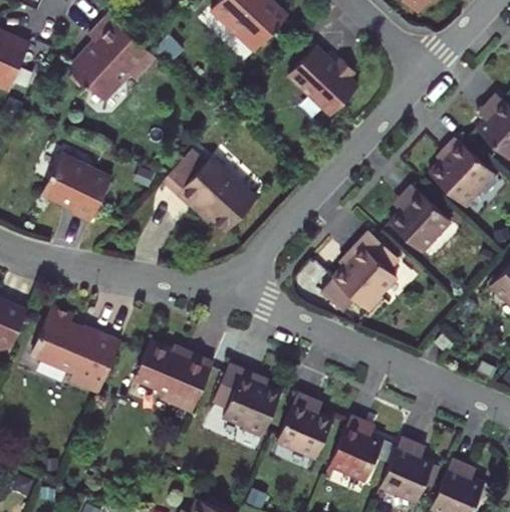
[(277,0),(218,0),(213,6),(257,48),(291,13),(277,0)]
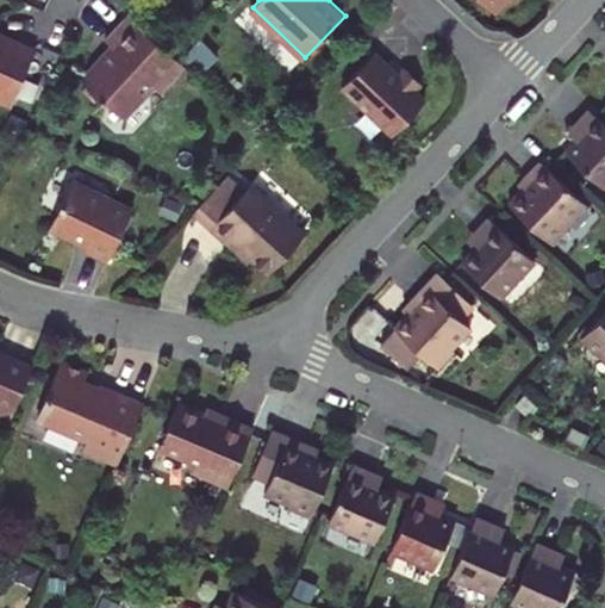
[(482,0),(497,12),(509,0),(482,0)]
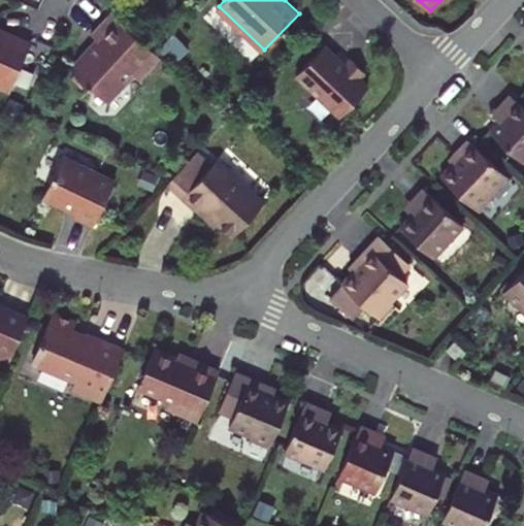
[(103,41),(94,53),(91,50),(78,64),(78,74),(92,86),(93,84),(111,100),(136,73),(143,79),(163,57),(115,11),(95,33),(101,39),(103,41)]
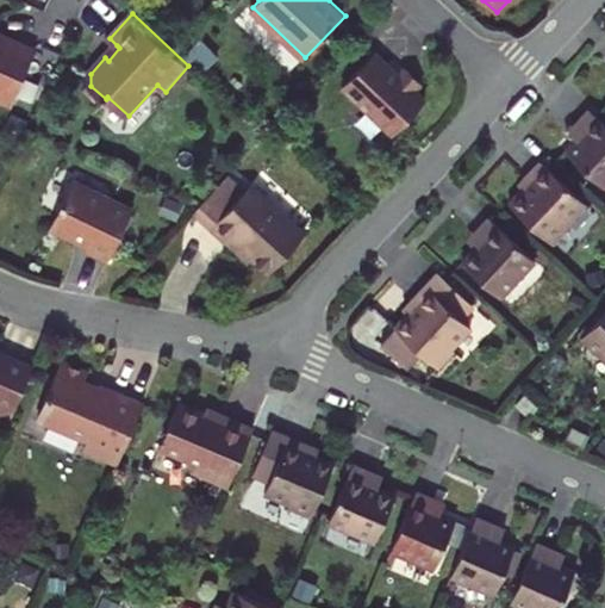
[(0,95),(2,97),(4,93),(14,97),(38,44),(13,33),(7,38),(0,35),(0,95)]
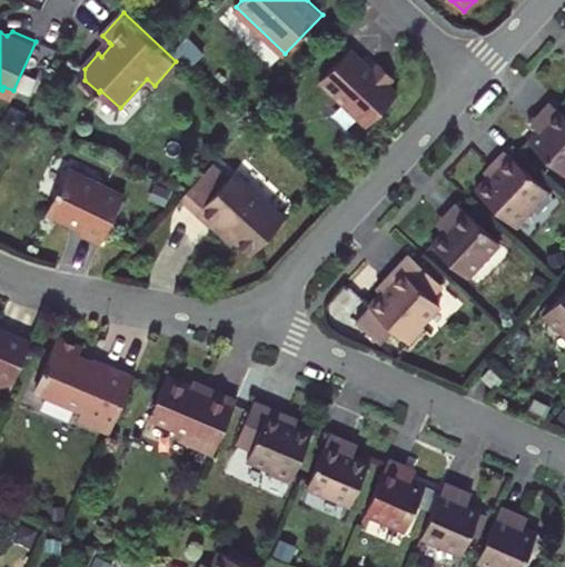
[(101,57),(111,45),(109,42),(98,53),(101,57)]
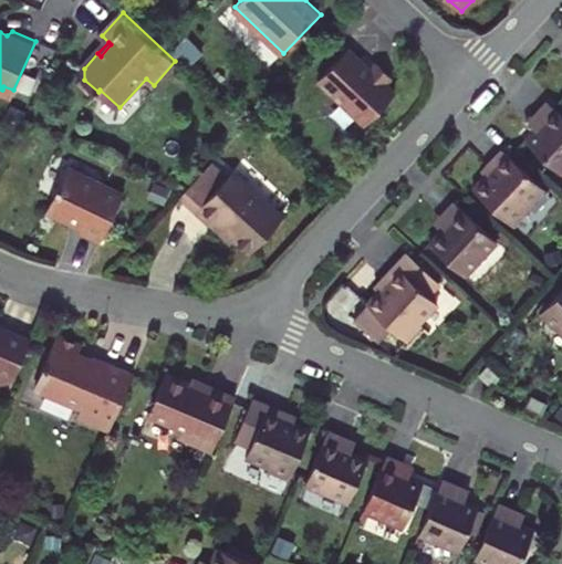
[(370,126),(399,95),(389,86),(396,79),(382,64),(374,72),(352,51),(323,81),(370,126)]
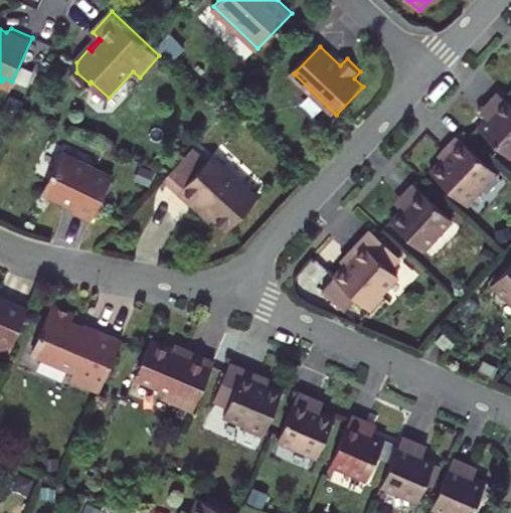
[(510,157),(510,103),(499,92),(488,104),(494,111),(487,118),(479,127),(510,157)]
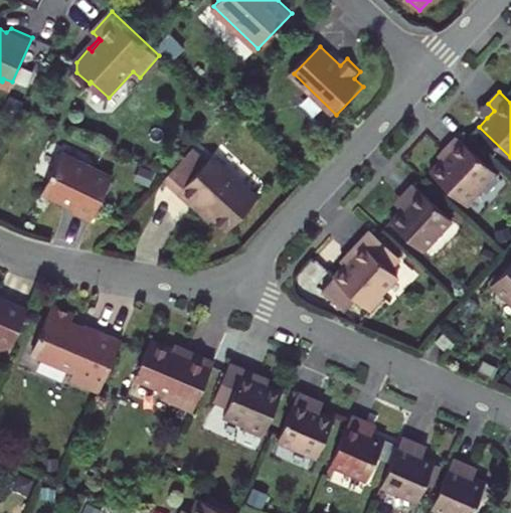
[(488,104),(480,112),(487,118),(494,111),(488,104)]
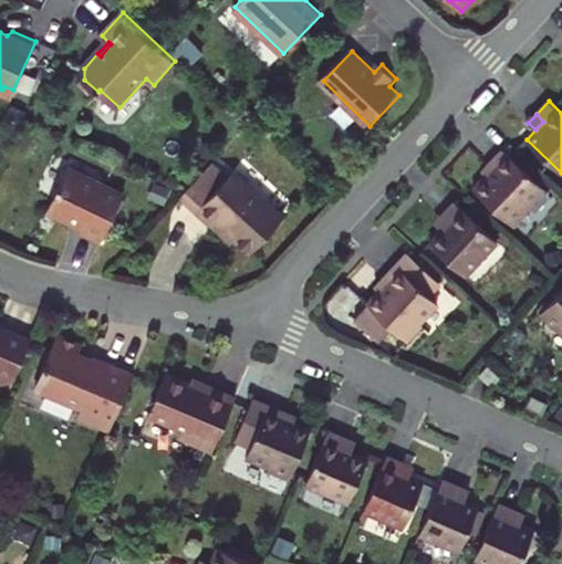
[(524,207),(542,188),(502,149),(490,162),(495,166),(484,178),(474,188),(512,226),(528,210),(524,207)]
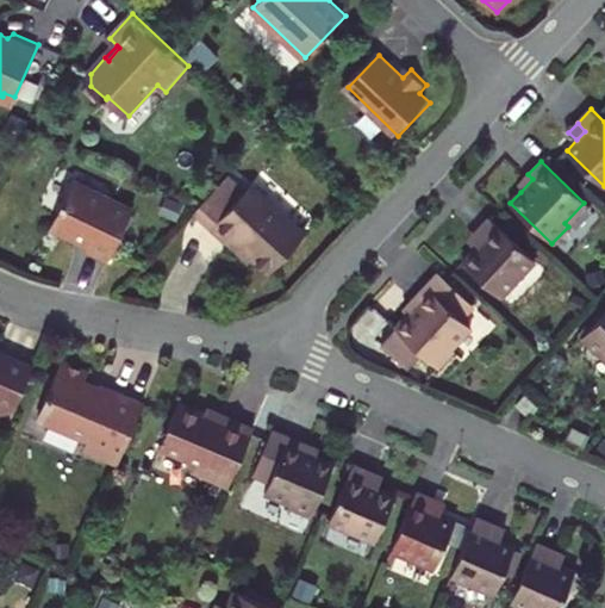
[(521,192),(532,179),(528,174),(516,187),(521,192)]
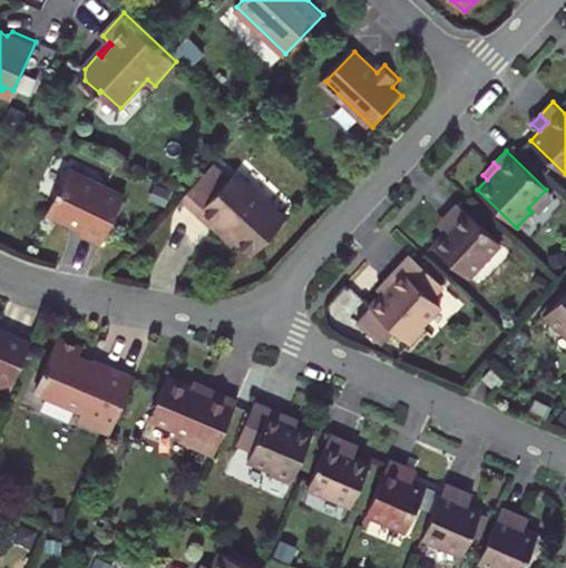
[(215,227),(218,223),(237,242),(252,255),(288,218),(238,172),(231,180),(214,165),(184,197),(215,227)]
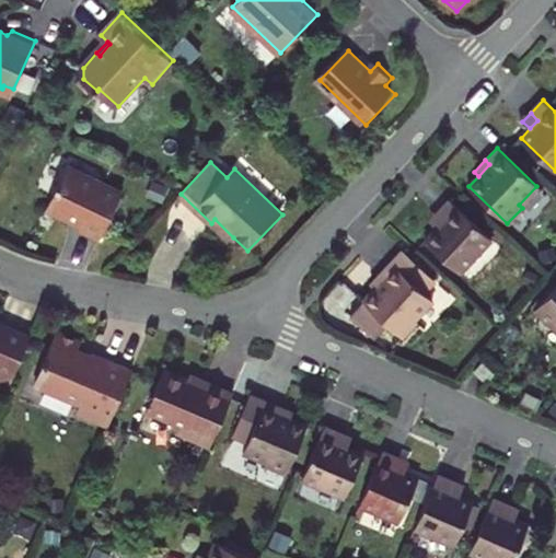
[(104,240),(127,192),(72,166),(51,212),(76,223),(78,220),(87,224),(84,231),(104,240)]
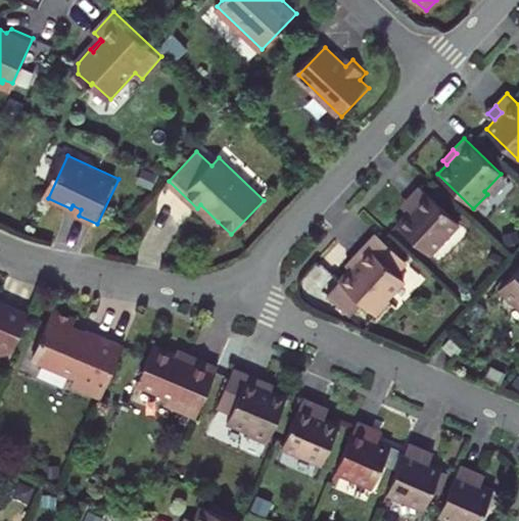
[(397,223),(429,253),(459,223),(420,186),(400,206),(408,212),(397,223)]
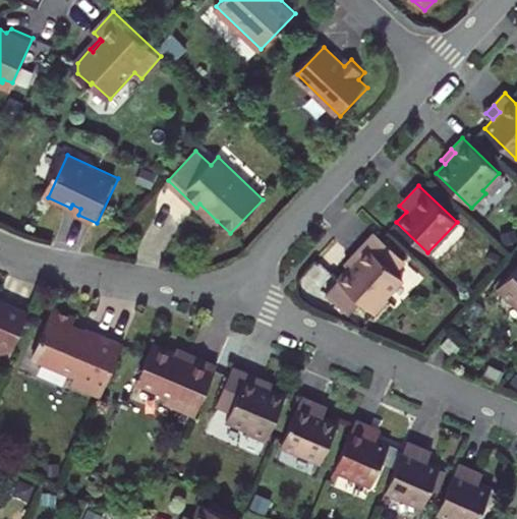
[(217,221),(199,204),(196,208),(214,224),(217,221)]
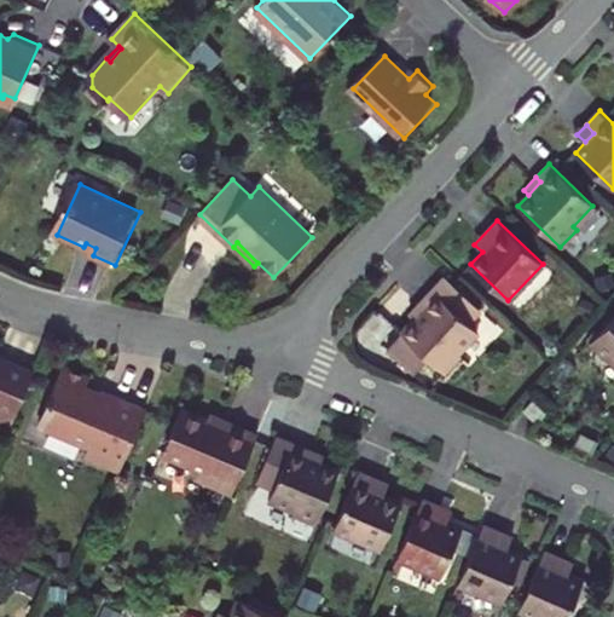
[(479,310),(444,277),(417,305),(421,309),(411,319),(399,332),(399,333),(421,355),(442,374),(459,357),(455,352),(475,332),(467,323),(479,310)]
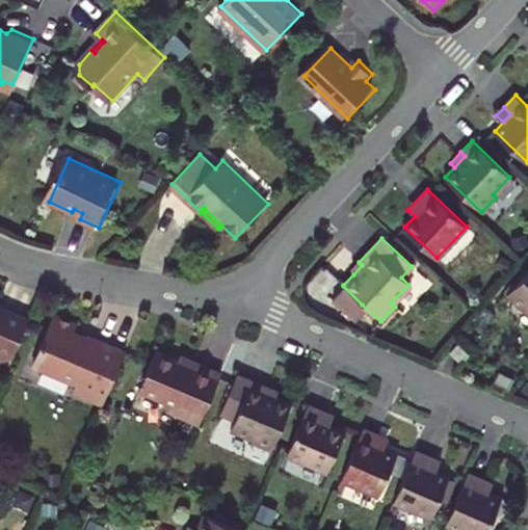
[(353,274),(362,265),(359,262),(350,271),(353,274)]
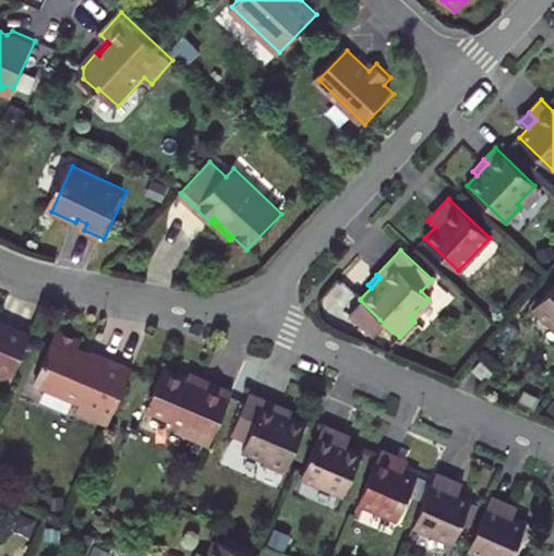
[(553,285),(531,310),(553,331),(553,285)]
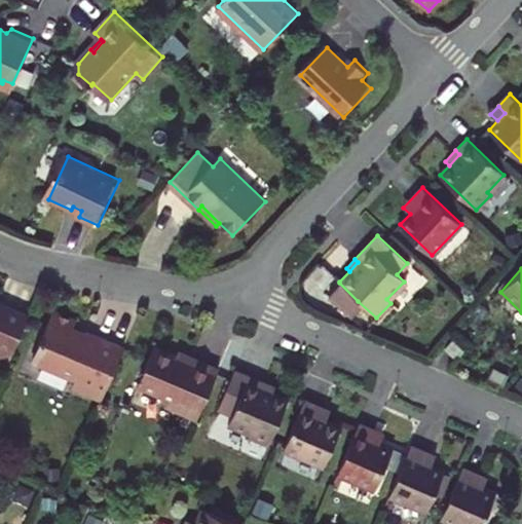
[(358,301),(339,283),(332,291),(350,309),(358,301)]
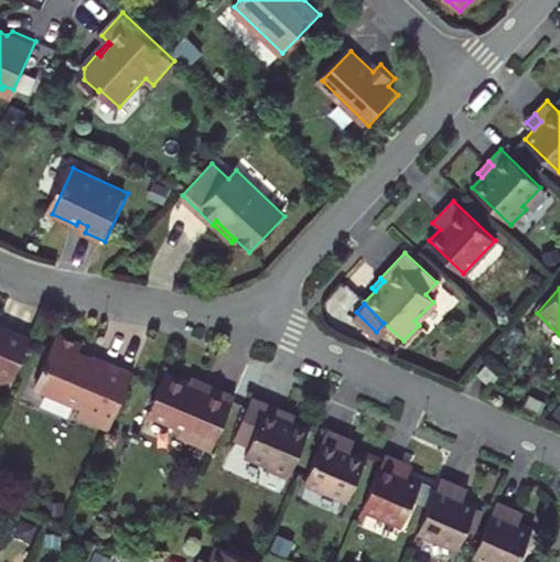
[(0,381),(11,386),(32,337),(2,324),(1,327),(0,326),(0,381)]
